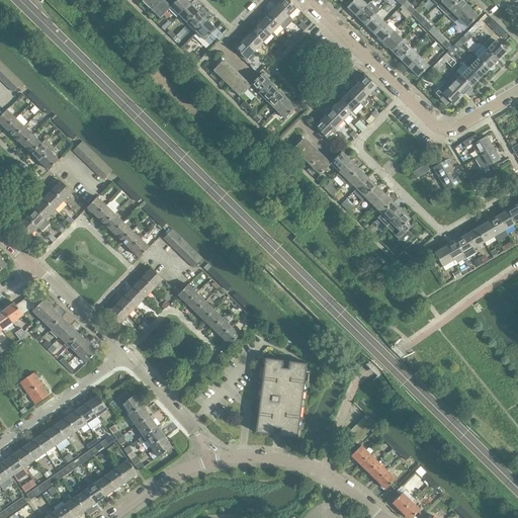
[(142,0),(161,18),(170,9),(160,0),(142,0)]
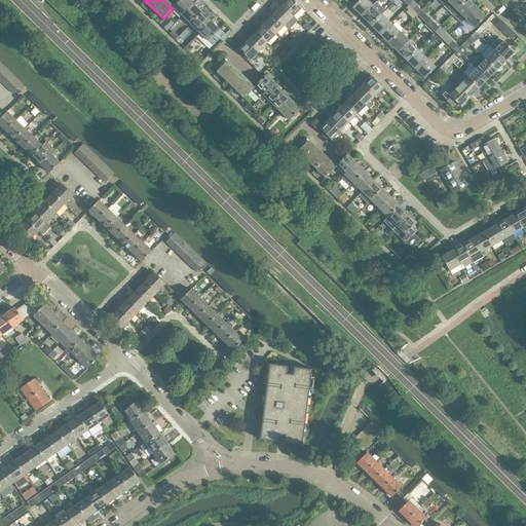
[(194,5),(189,0),(181,0),(175,7),(183,16),(194,5)]
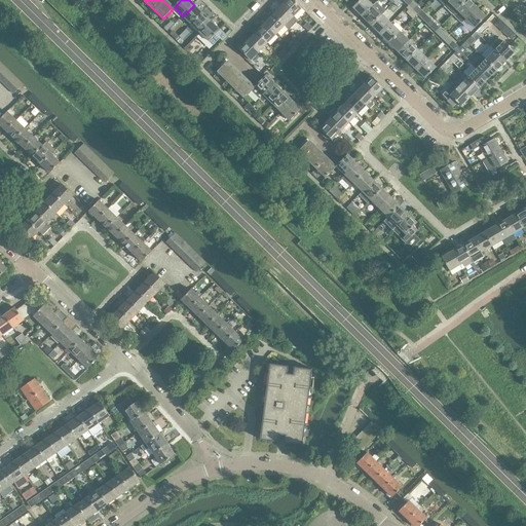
[(302,8),(293,0),(288,0),(282,6),(294,17),(302,8)]
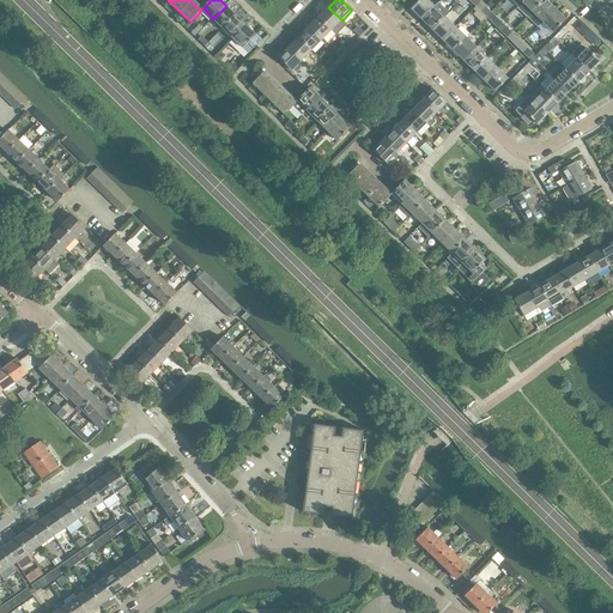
[(422,20),(435,7),(426,0),(420,0),(412,10),(422,20)]
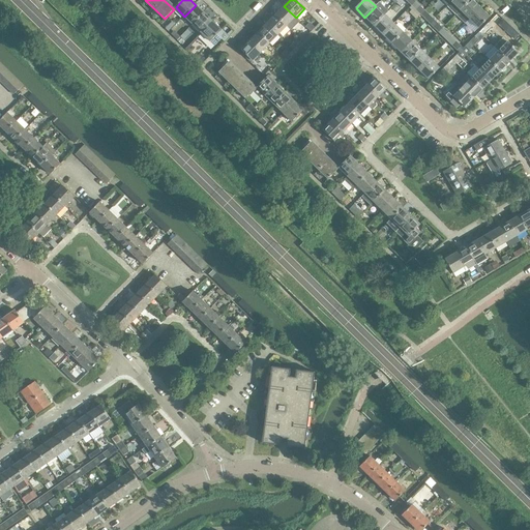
[(471,0),(452,0),(447,6),(457,16),(471,0)]
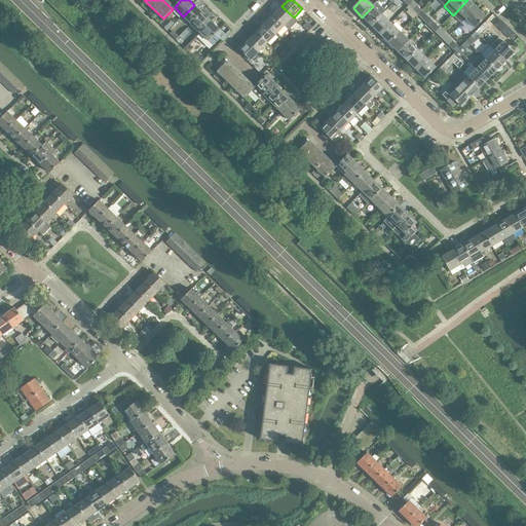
[(477,8),(467,0),(453,15),(462,24),(466,20),(477,8)]
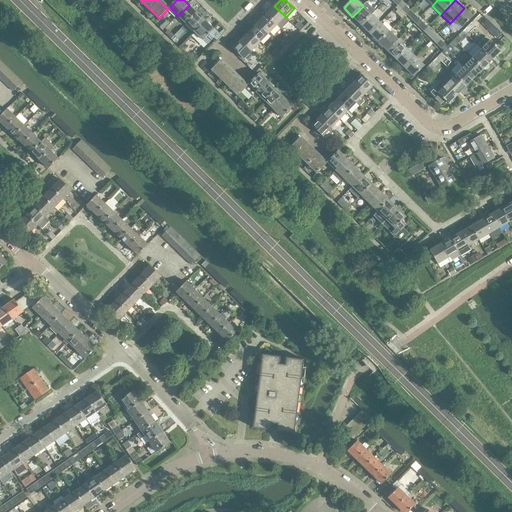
[(402,10),(406,6),(401,2),(397,6),(402,10)]
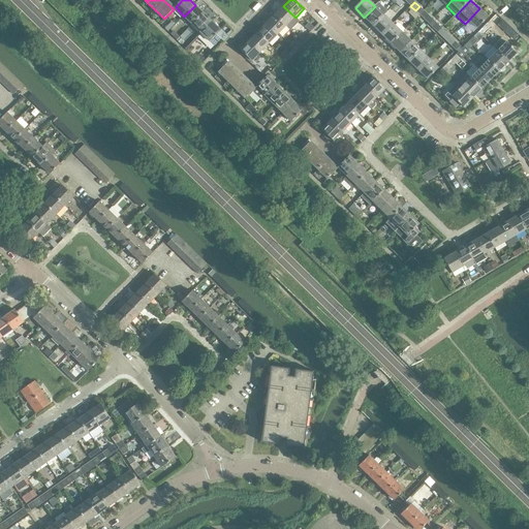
[(373,26),(384,16),(387,11),(378,3),(375,6),(364,18),(373,26)]
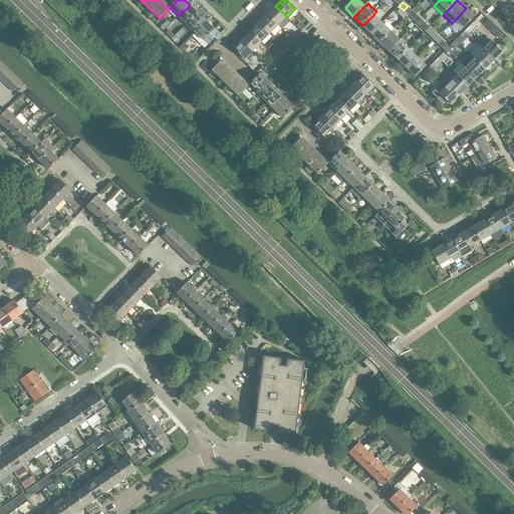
[(198,13),(190,5),(179,16),(187,24),(198,13)]
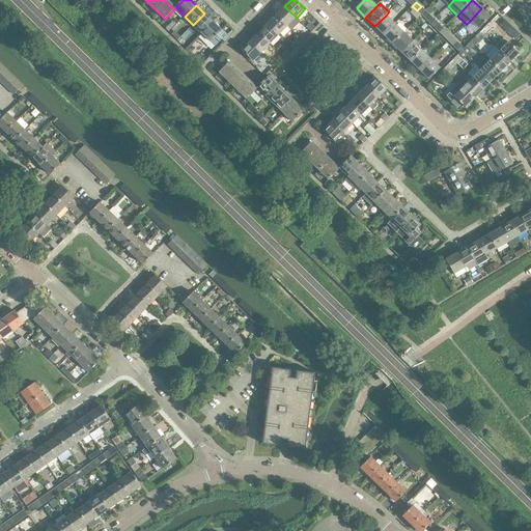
[(297,18),(284,6),(276,16),(287,27),(297,18)]
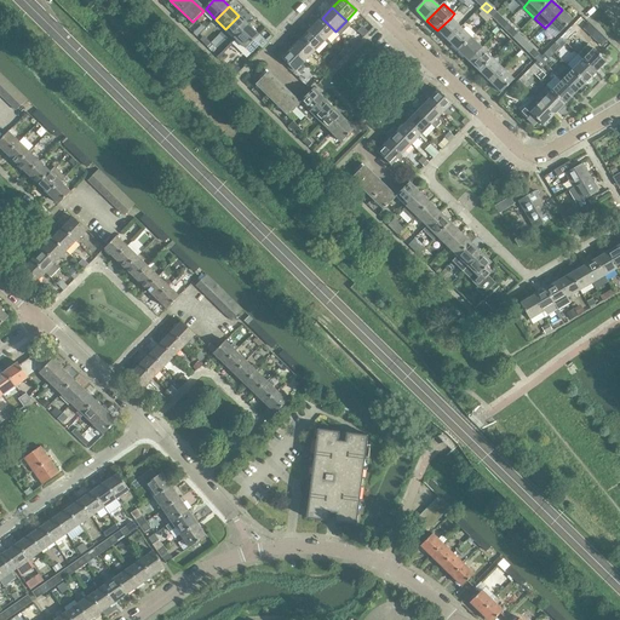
[(497,13),(492,7),(487,12),(492,18),(497,13)]
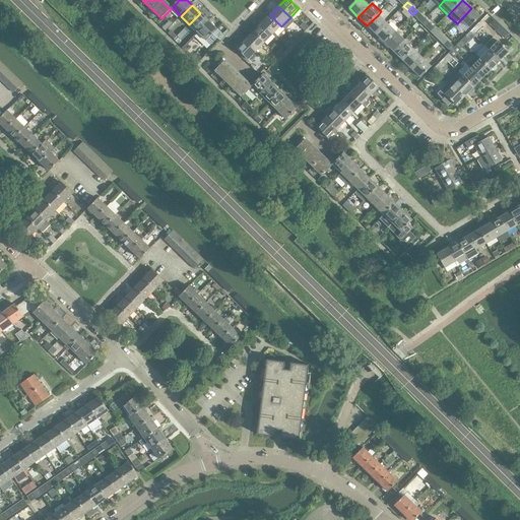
[(480,17),(471,8),(461,19),(470,27),(480,17)]
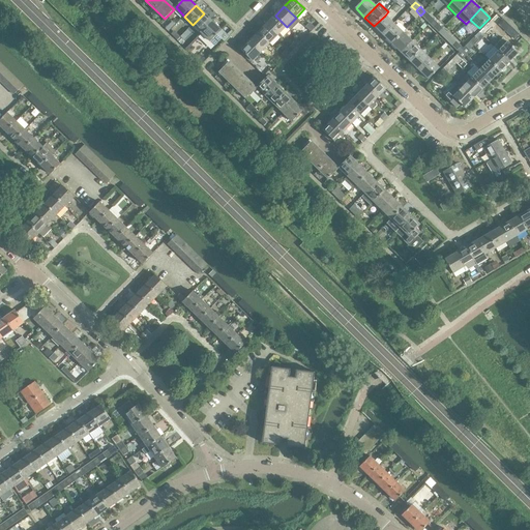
[(430,16),(424,11),(420,16),(425,20),(430,16)]
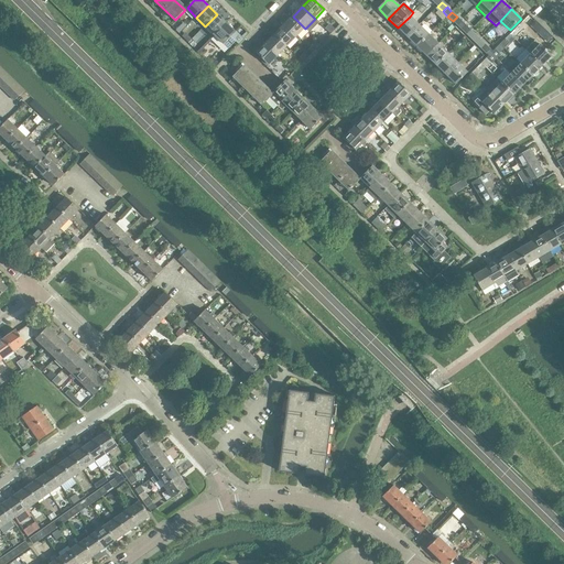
[(226,23),(217,14),(205,26),(215,35),(226,23)]
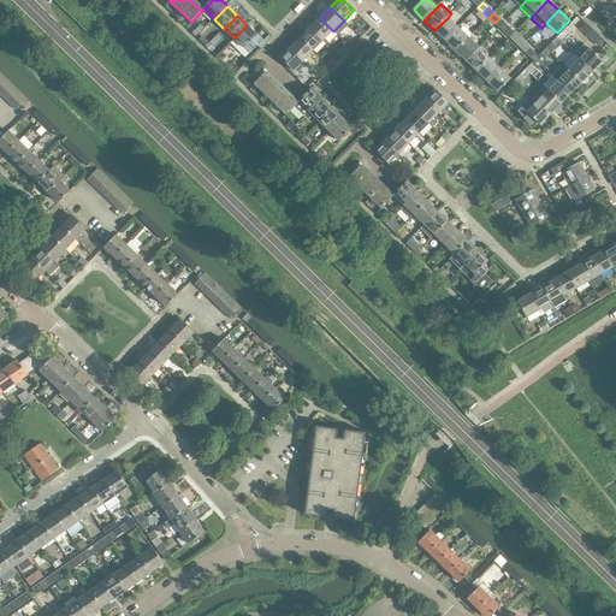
[(333,31),(320,18),(311,28),(324,41),(333,31)]
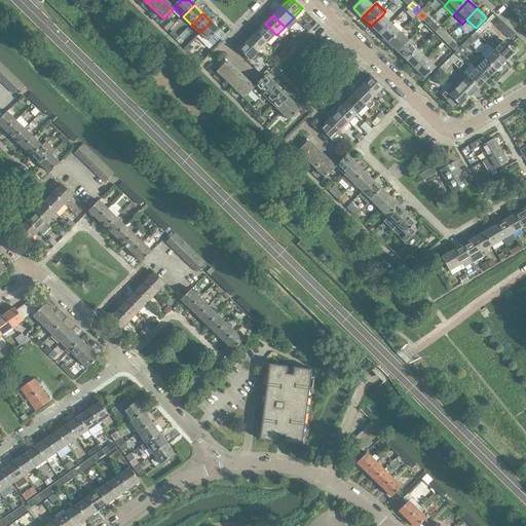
[(380,35),(390,24),(382,15),(371,26),(380,35)]
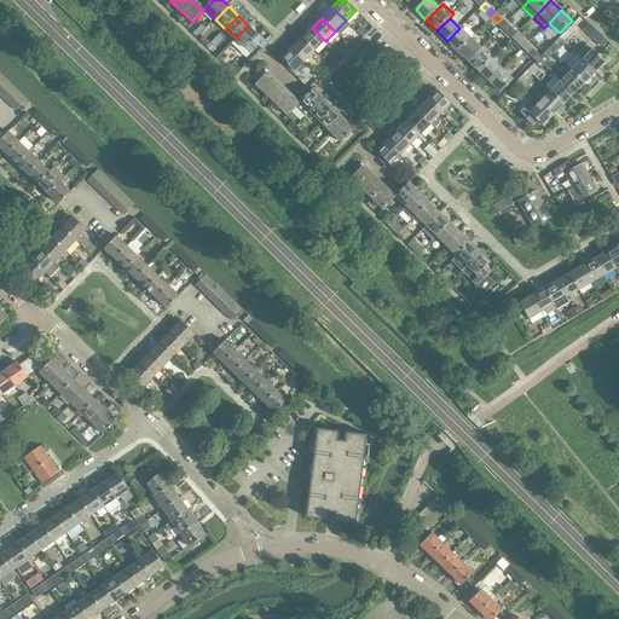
[(502,28),(507,23),(502,18),(497,23),(502,28)]
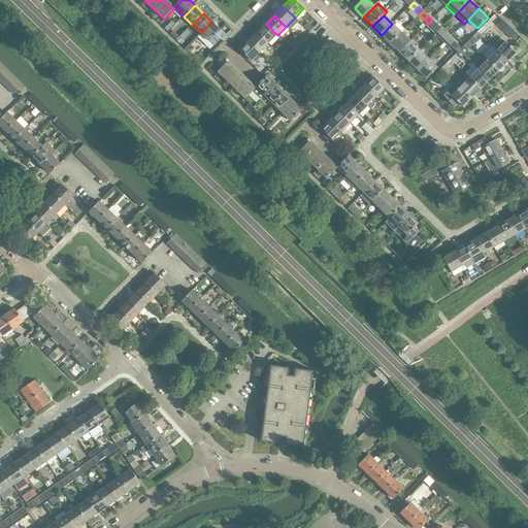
[(432,28),(436,24),(432,20),(428,24),(432,28)]
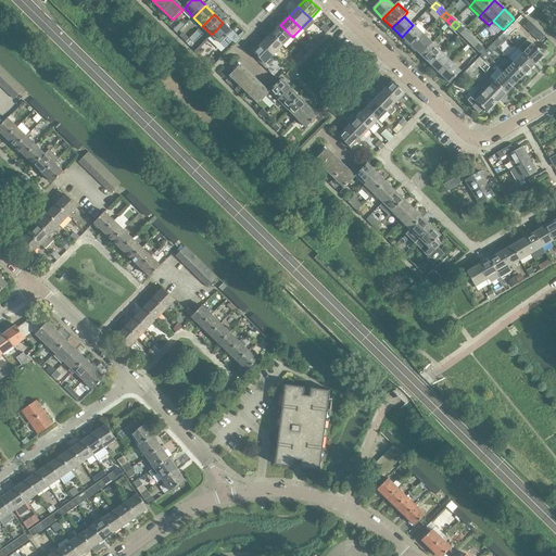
[(228,37),(232,33),(223,23),(212,35),(226,49),(232,41),(228,37)]
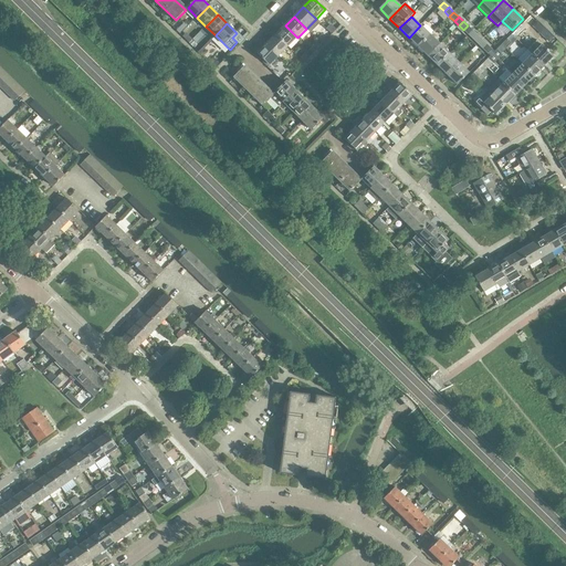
[(331,24),(326,29),(332,34),(336,30),(331,24)]
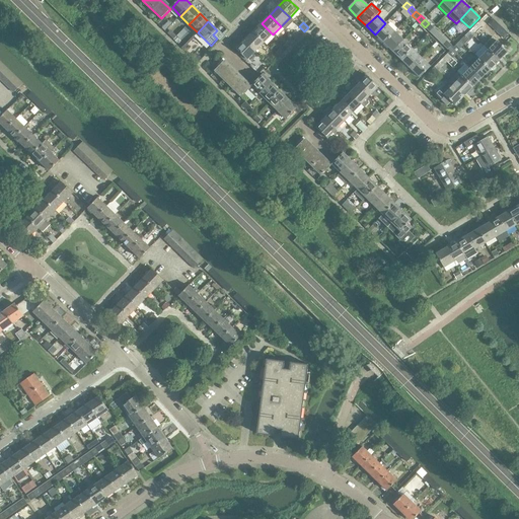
[(273,34),(262,23),(253,32),(265,43),(273,34)]
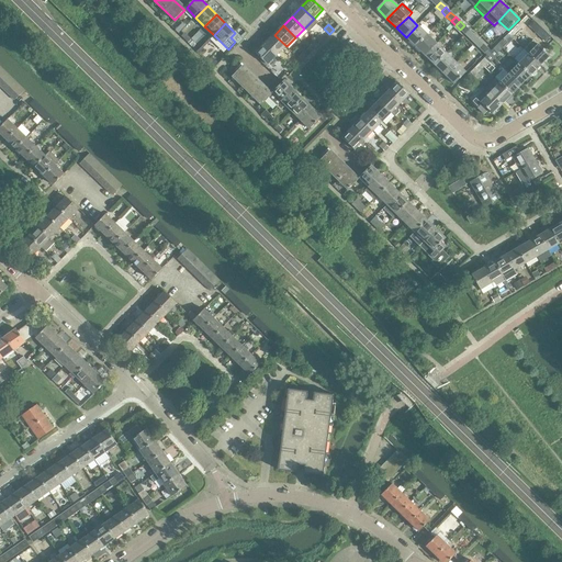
[(416,46),(427,35),(417,25),(406,37),(416,46)]
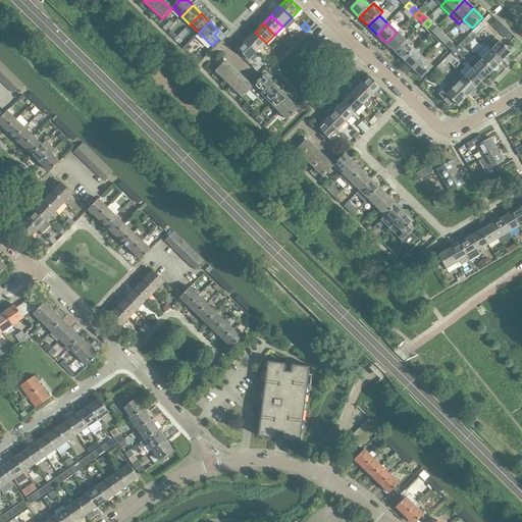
[(432,33),(436,29),(431,23),(427,28),(432,33)]
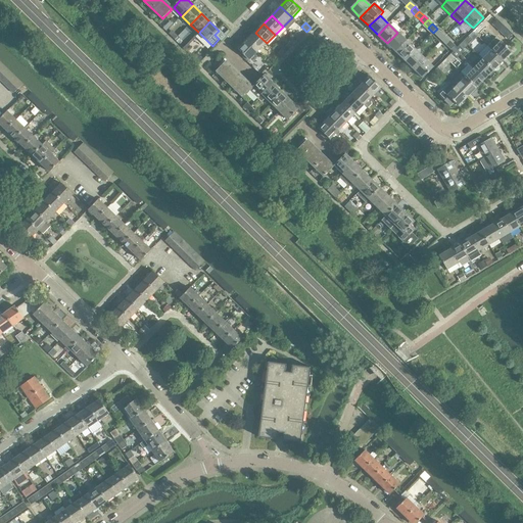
[(478,37),(486,28),(482,24),(473,33),(478,37)]
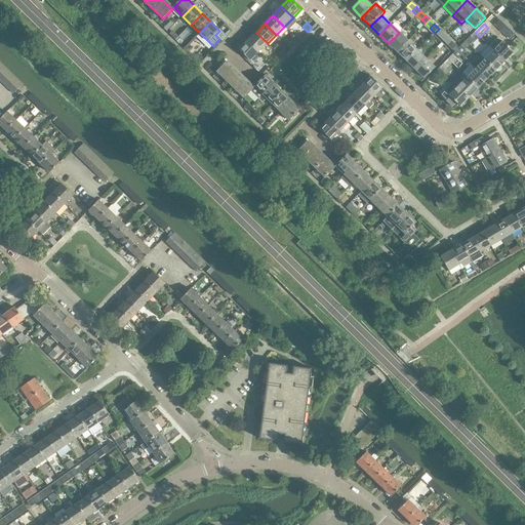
[(443,33),(439,29),(435,33),(439,37),(443,33)]
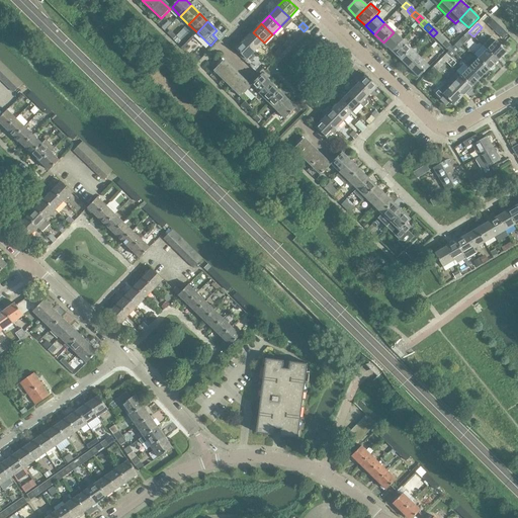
[(170,30),(167,33),(173,39),(176,35),(170,30)]
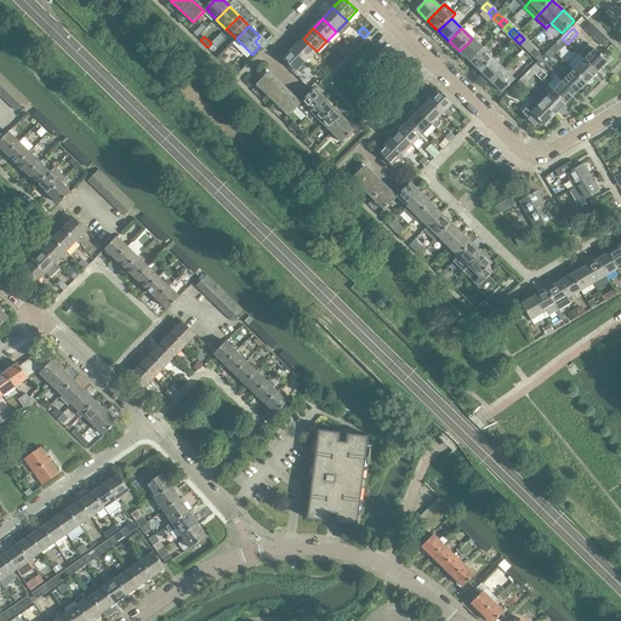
[(354,38),(348,44),(349,45),(354,49),(359,43),(354,38)]
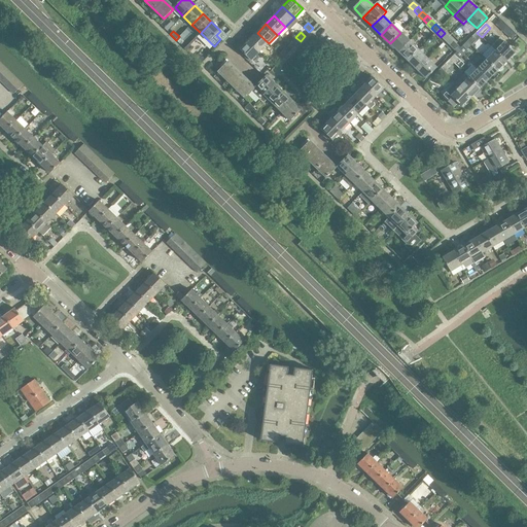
[(269,43),(257,33),(248,41),(260,53),(269,43)]
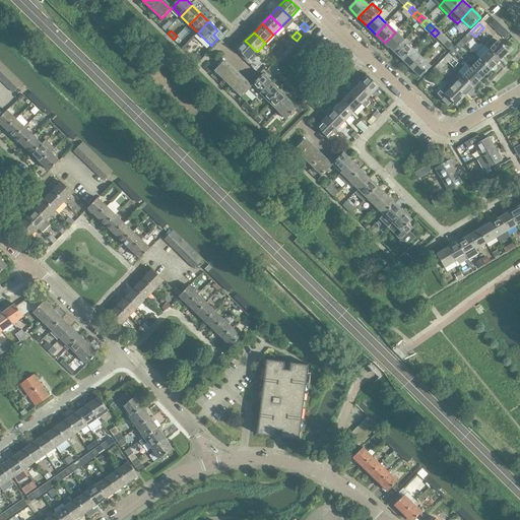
[(394,52),(404,42),(395,33),(385,43),(394,52)]
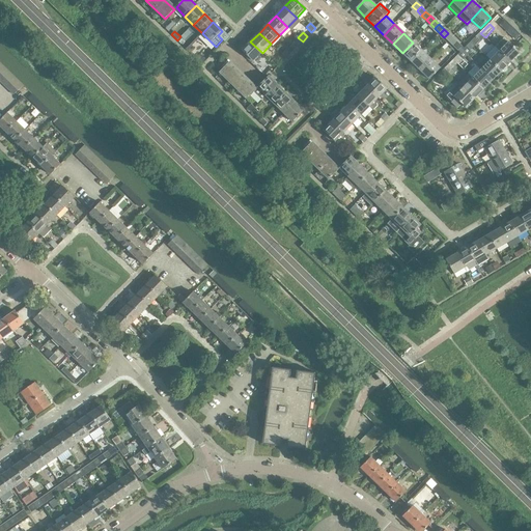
[(453,38),(448,33),(444,37),(449,43),(453,38)]
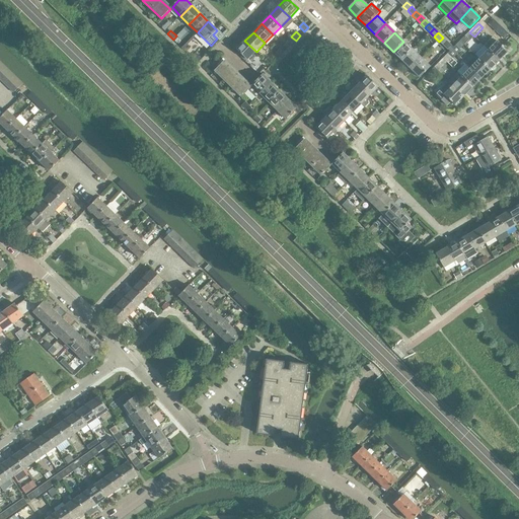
[(469,41),(465,36),(461,41),(465,45),(469,41)]
